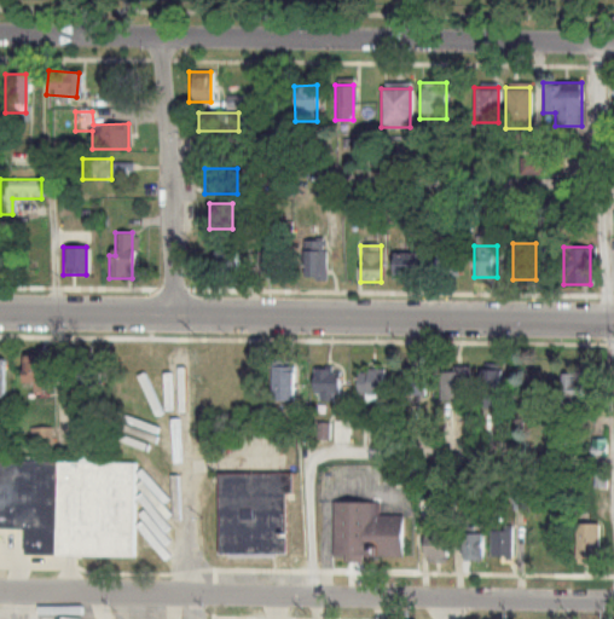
[(324,250),(303,250),(303,279),(324,279),(324,250)]
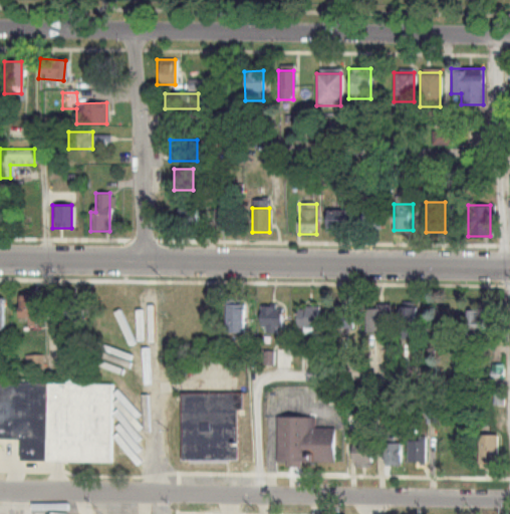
[(177,209),(177,227),(196,227),(196,209),(177,209)]
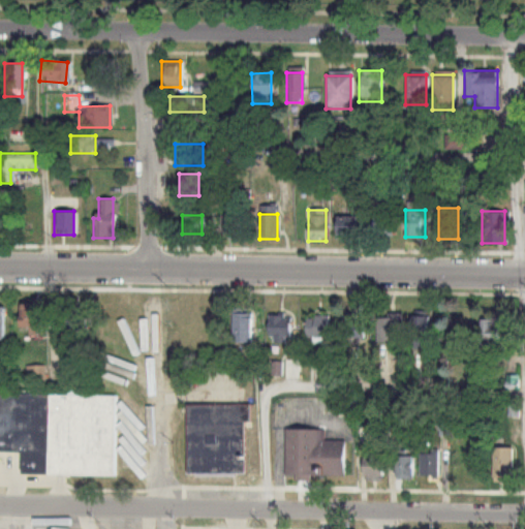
[(393,215),(370,215),(370,236),(393,236),(393,215)]
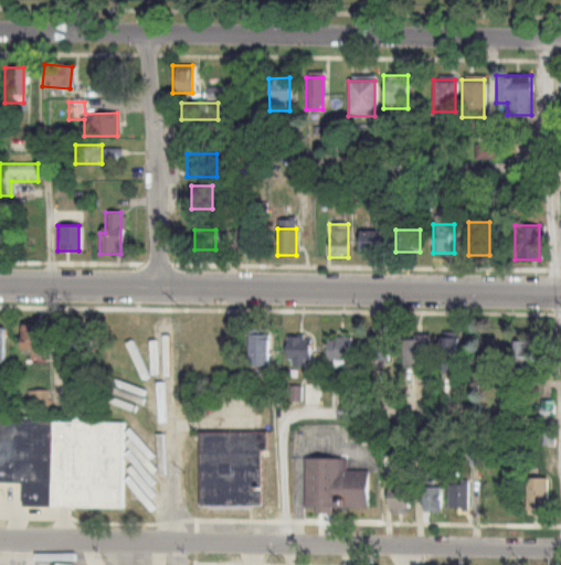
[(256,249),(256,231),(234,231),(234,249),(256,249)]
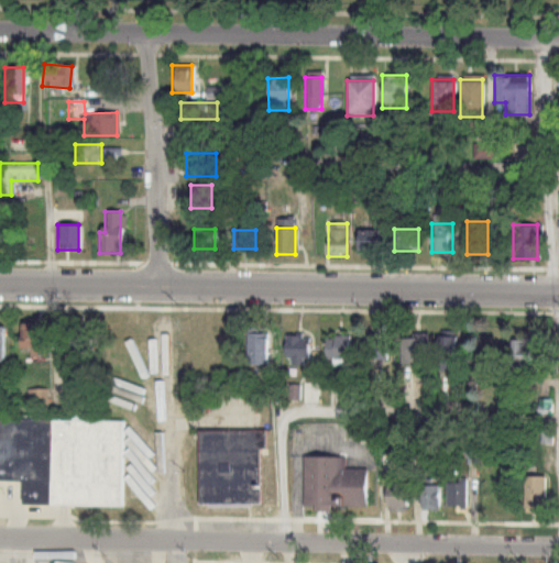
[(379,250),(379,230),(358,230),(358,250),(379,250)]
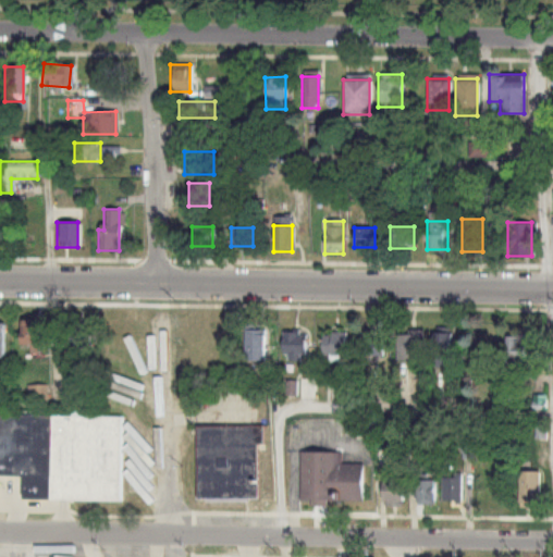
[(19,320),(19,345),(27,345),(27,355),(38,355),(38,320),(19,320)]
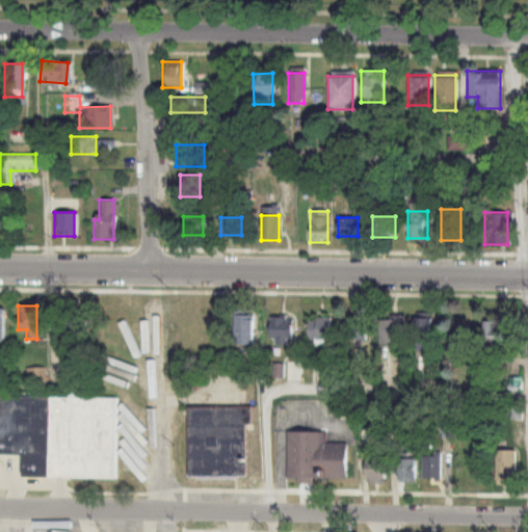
[(251,345),(251,315),(232,315),(232,345),(251,345)]
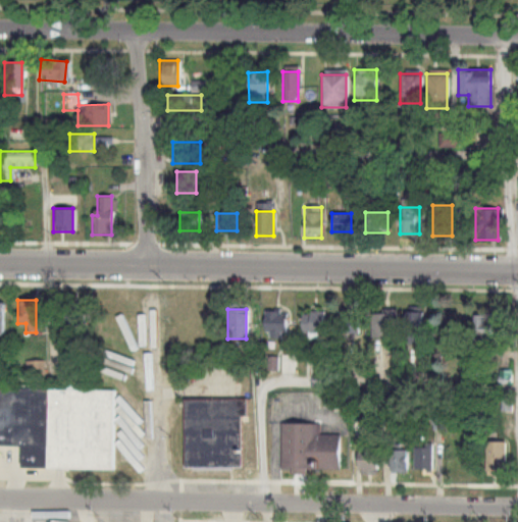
[(395,310),(370,310),(370,338),(395,338),(395,310)]
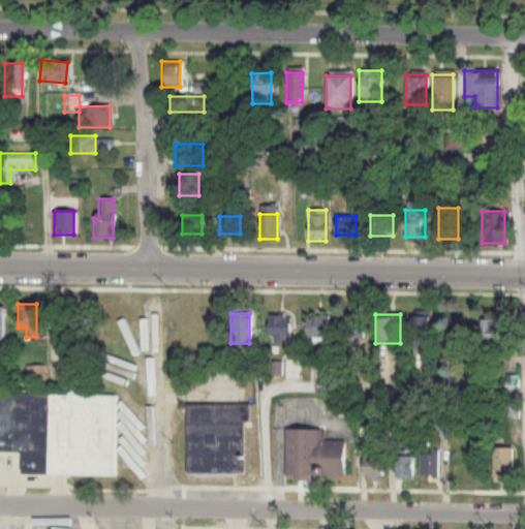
[(267,315),(267,343),(288,343),(288,315),(267,315)]
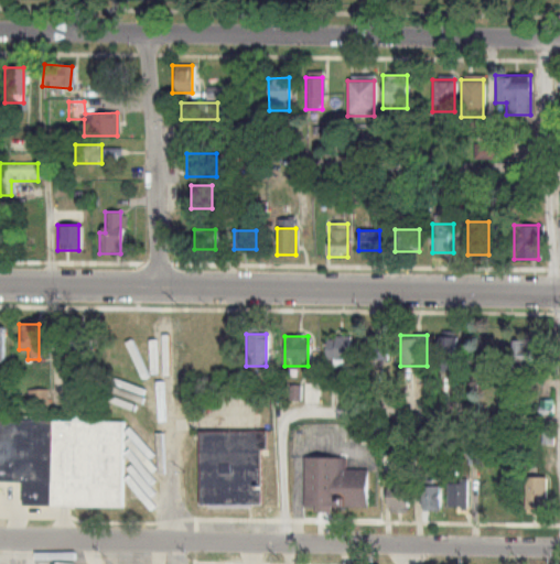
[(324,360),(347,360),(347,336),(324,336),(324,360)]
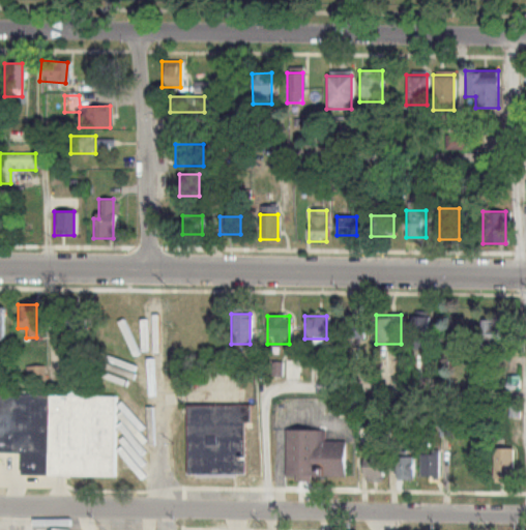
[(362,317),(340,317),(340,341),(362,341),(362,317)]
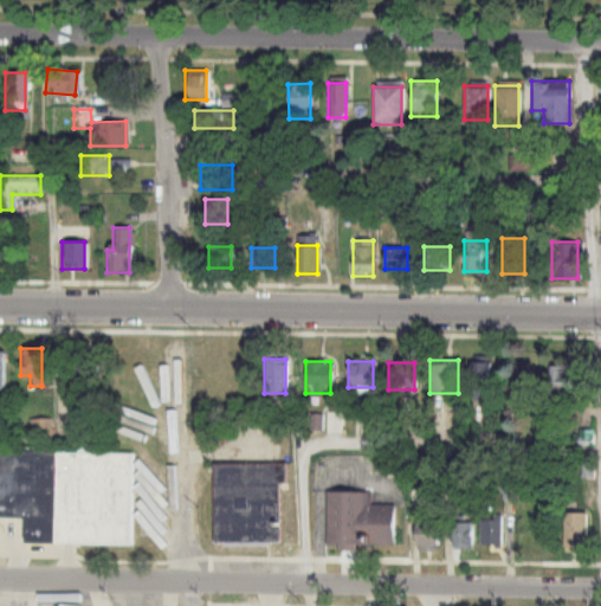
[(469,403),(492,403),(492,362),(469,362),(469,403)]
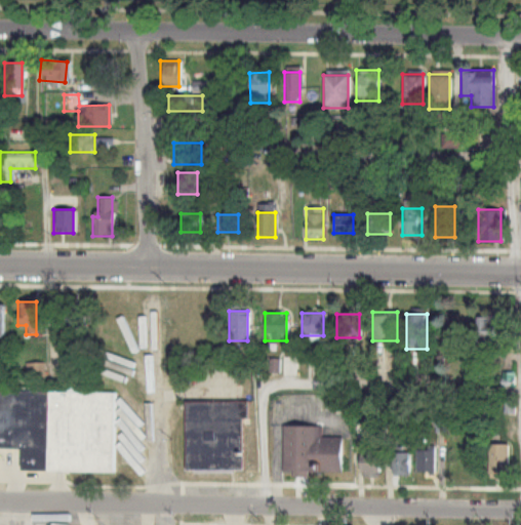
[(491,317),(473,317),(473,352),(491,352),(491,317)]
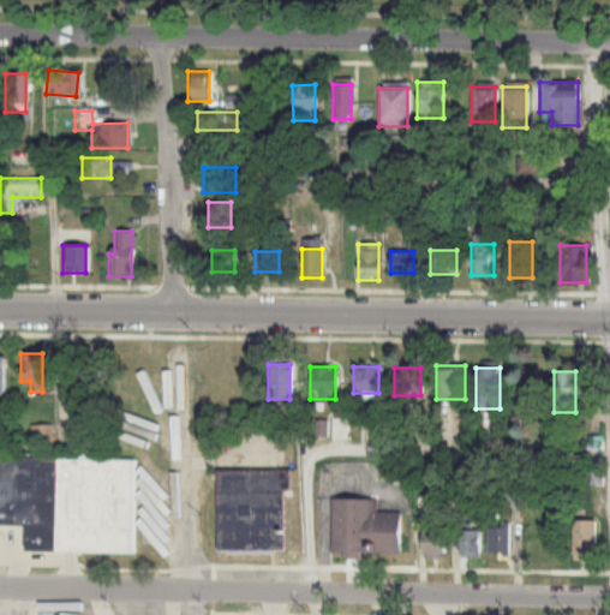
[(49,425),(29,425),(29,446),(49,446),(49,425)]
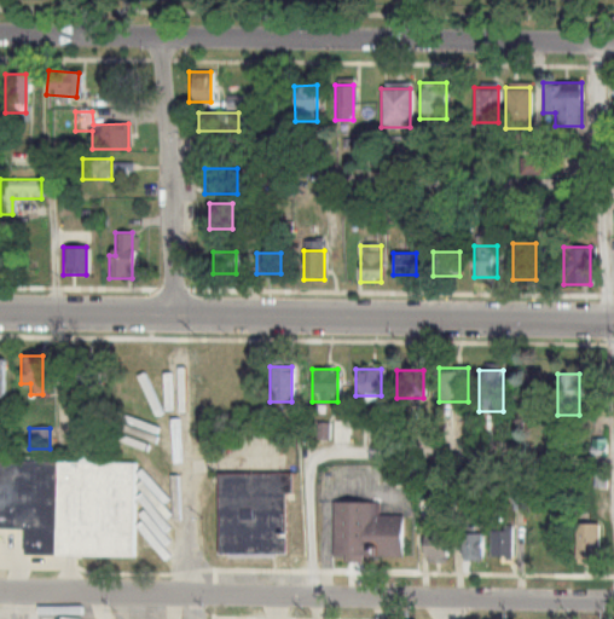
[(591,455),(601,455),(601,440),(591,440),(591,455)]
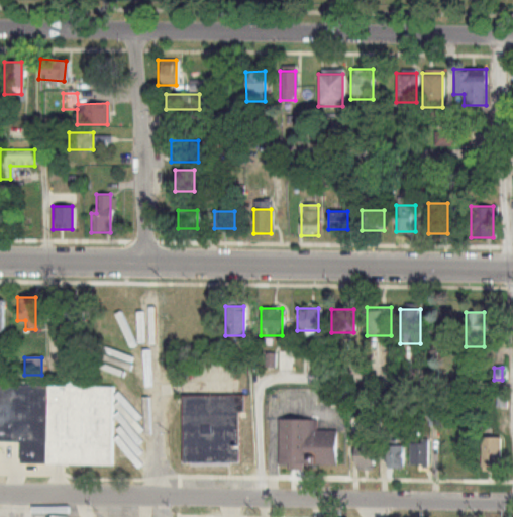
[(17,463),(111,466),(112,387),(0,385),(0,442),(18,442),(17,463)]
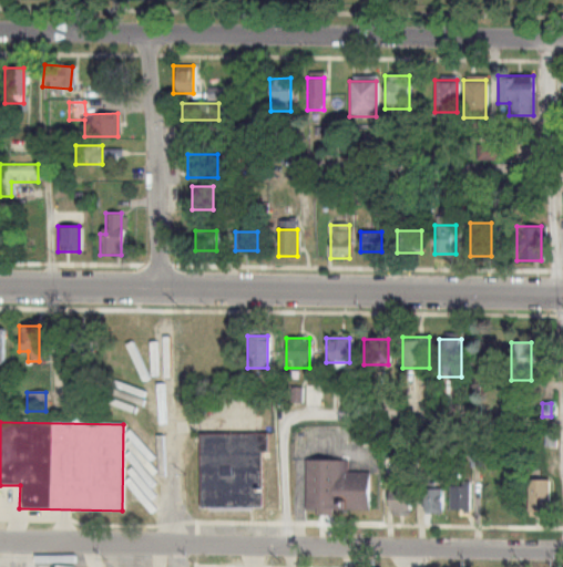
[(198,434),(198,508),(260,508),(260,453),(267,453),(267,434),(198,434)]
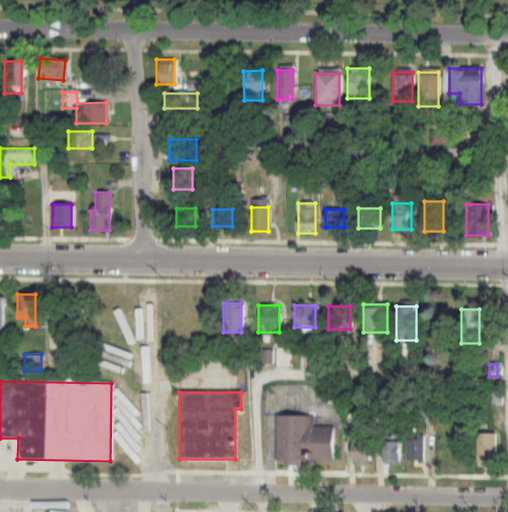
[(332,427),(312,427),(312,415),(274,415),(274,462),(332,462),(332,427)]
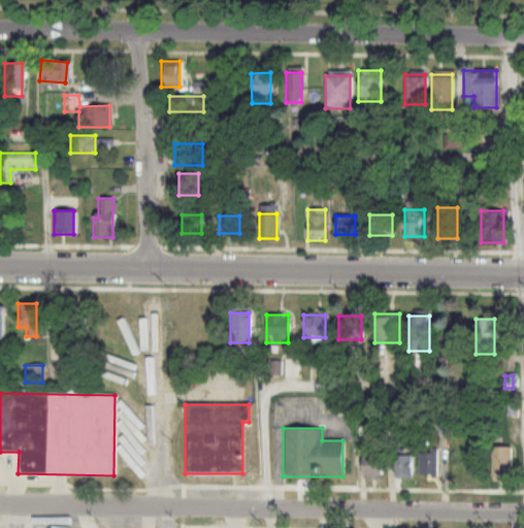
[(511,447),(489,447),(489,481),(511,481),(511,447)]
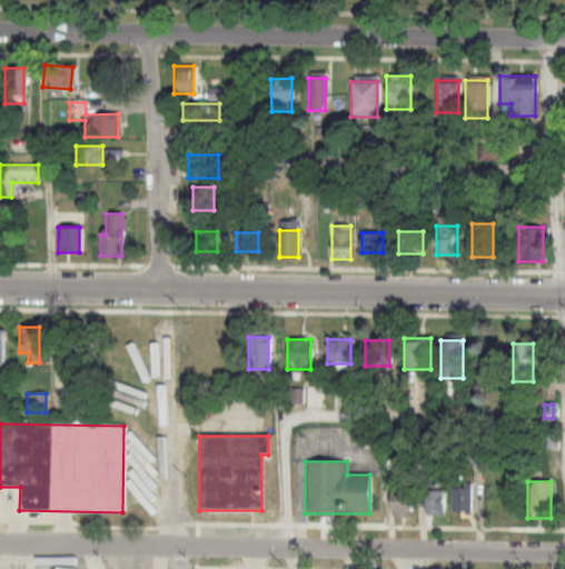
[(469,516),(469,485),(450,485),(450,516),(469,516)]
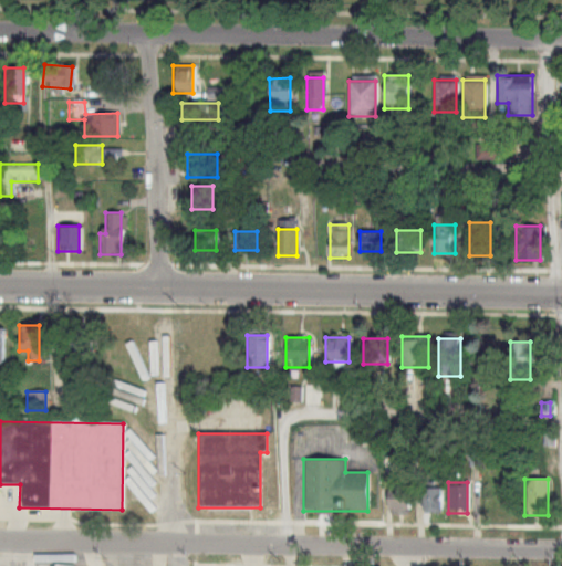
[(439,488),(422,488),(422,514),(439,514),(439,488)]
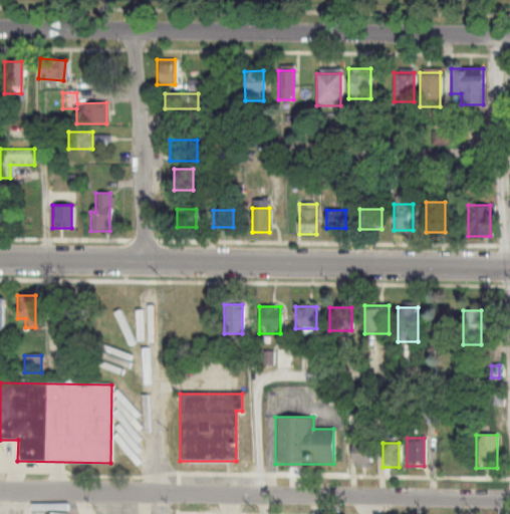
[(350,466),(370,466),(370,444),(350,444),(350,466)]
